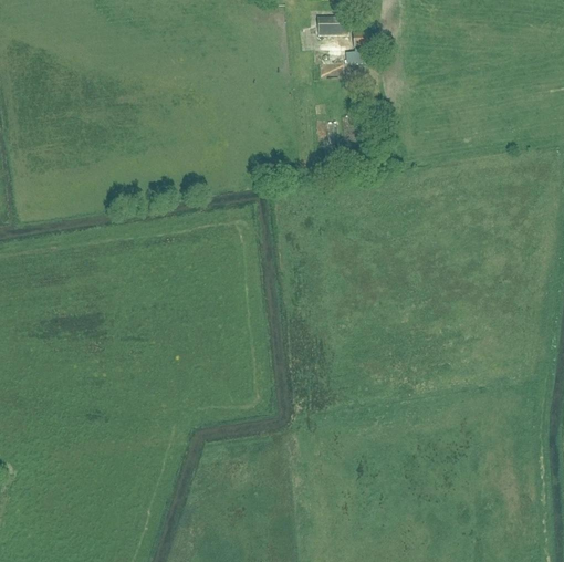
[(345,33),(345,14),(315,14),(315,33),(345,33)]
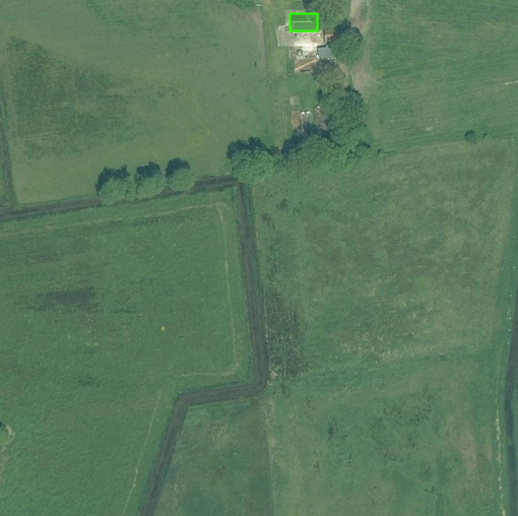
[(283,38),(282,21),(271,22),(272,38),(283,38)]
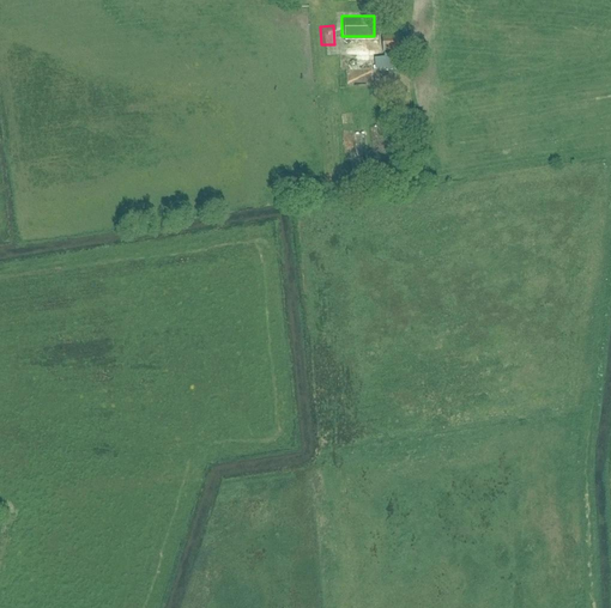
[(380,48),(394,47),(394,34),(380,35),(380,48)]
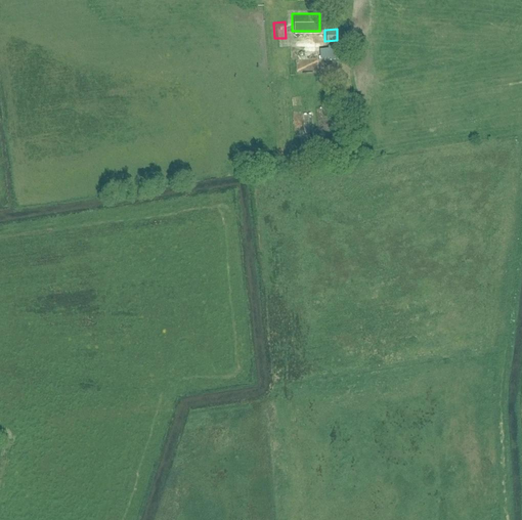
[(338,56),(337,43),(325,44),(327,47),(317,48),(318,55),(328,54),(328,56),(338,56)]
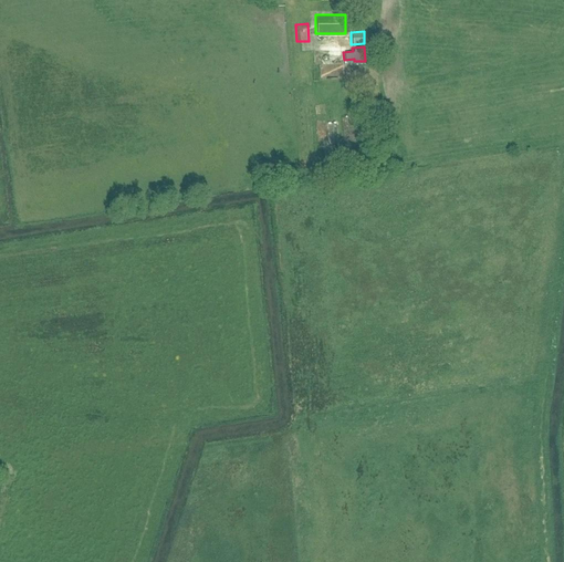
[(365,356),(357,362),(368,378),(377,372),(365,356)]
